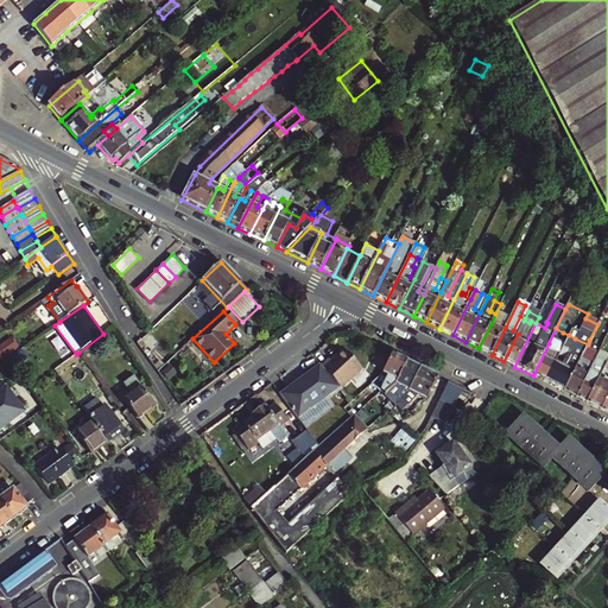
[(513,330),(518,334),(524,321),(525,318),(520,316),(513,330)]
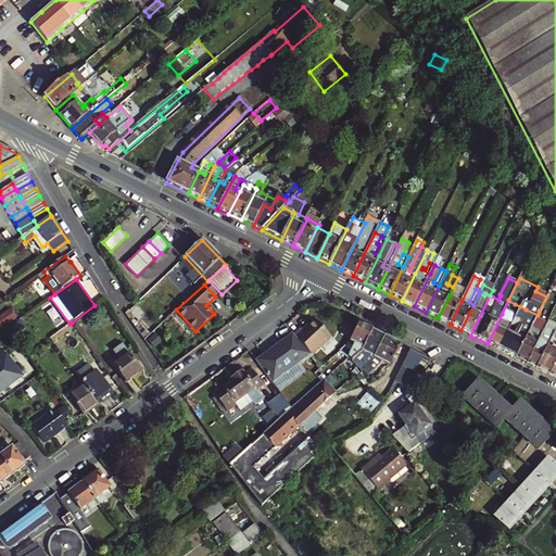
[(474,305),(460,330),(470,336),(490,295),(485,293),(484,295),(479,293),(474,305)]
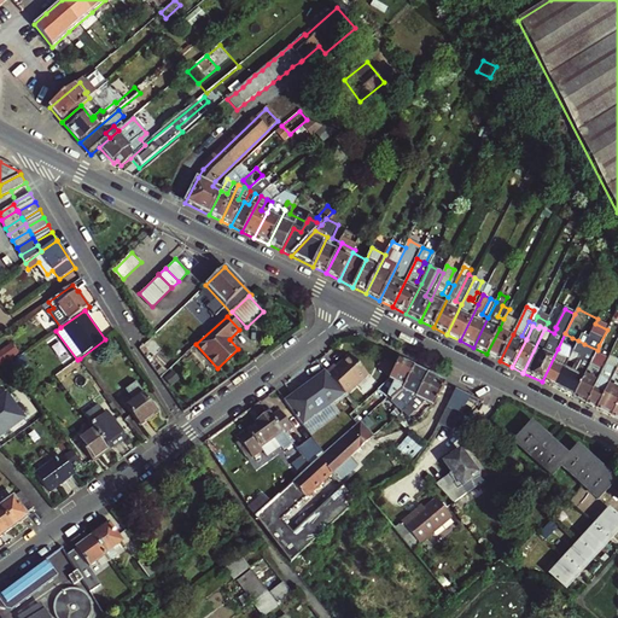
[(500,361),(513,334),(500,328),(487,354),(500,361)]
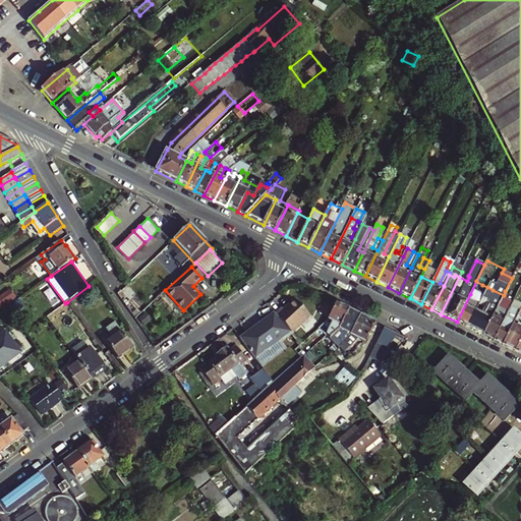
[(470,294),(476,297),(482,285),(476,281),(470,294)]
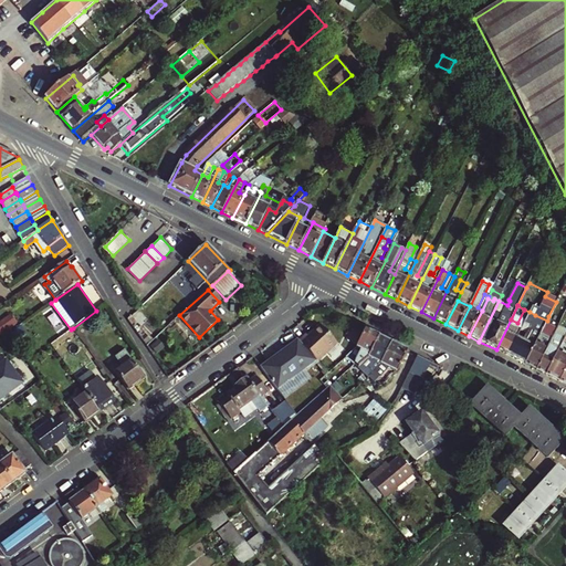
[(11,313),(0,322),(0,337),(19,321),(11,313)]
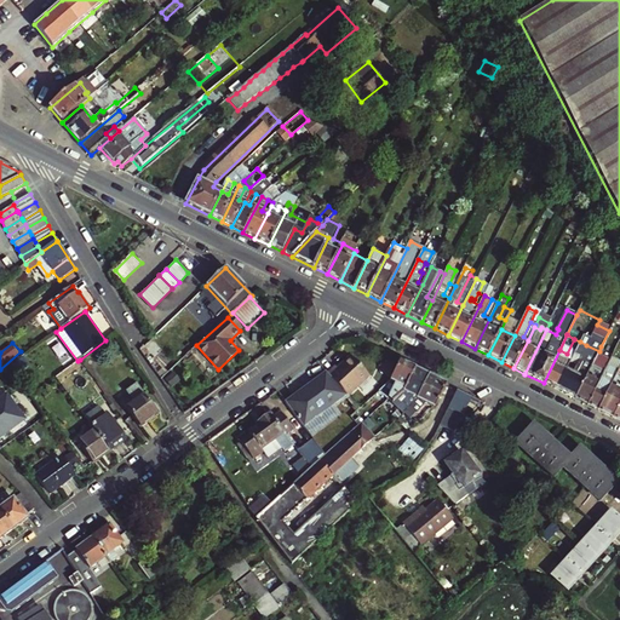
[(555,389),(575,400),(592,365),(600,351),(586,345),(575,367),(573,373),(567,371),(564,369),(555,389)]
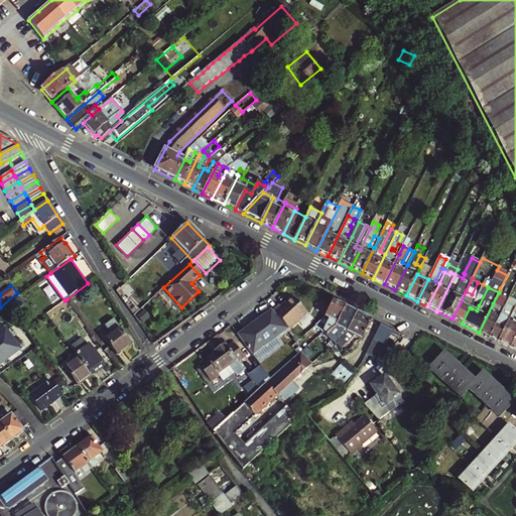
[(499,292),(493,303),(503,309),(508,300),(505,298),(506,294),(508,292),(500,288),(499,292)]
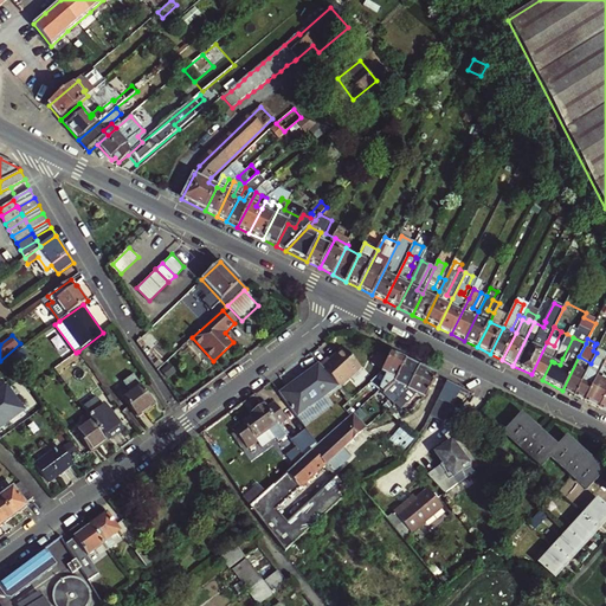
[(532,374),(542,380),(552,361),(554,362),(556,356),(560,349),(554,346),(547,342),(532,374)]
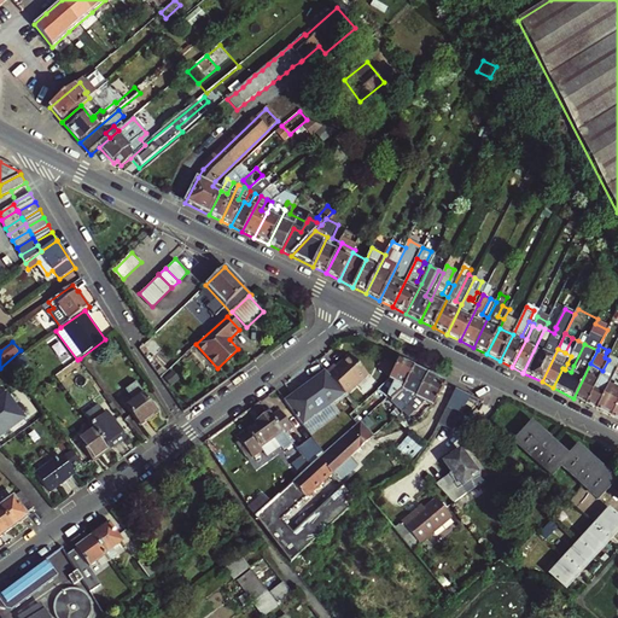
[(602,371),(586,404),(596,409),(616,369),(617,365),(617,359),(611,355),(608,360),(602,371)]
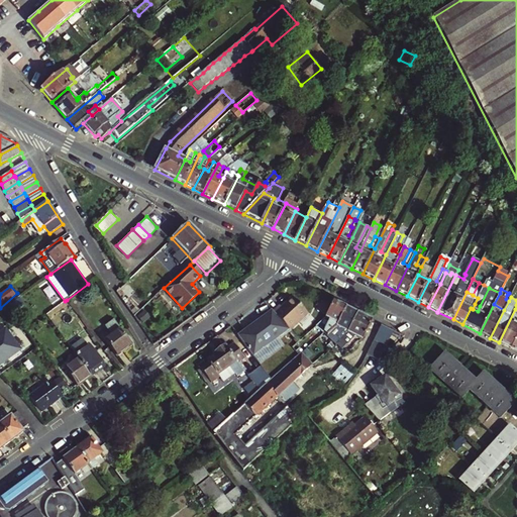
[(274,312),(290,331),(308,315),(294,298),(282,308),(281,306),(274,312)]
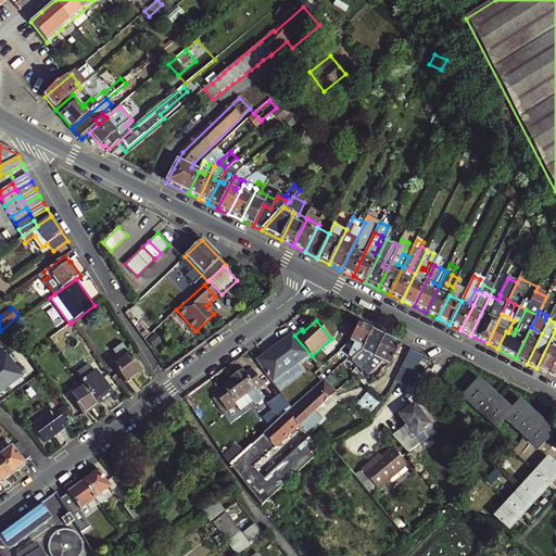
[(346,359),(351,363),(363,352),(373,332),(358,325),(349,344),(348,345),(339,353),(346,359)]
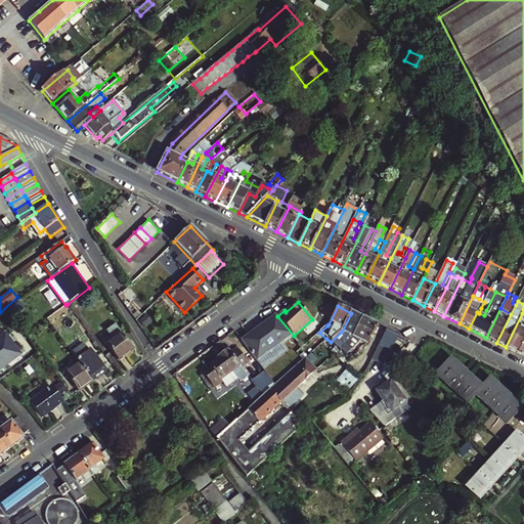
[(511,314),(500,308),(486,338),(496,343),(511,314)]
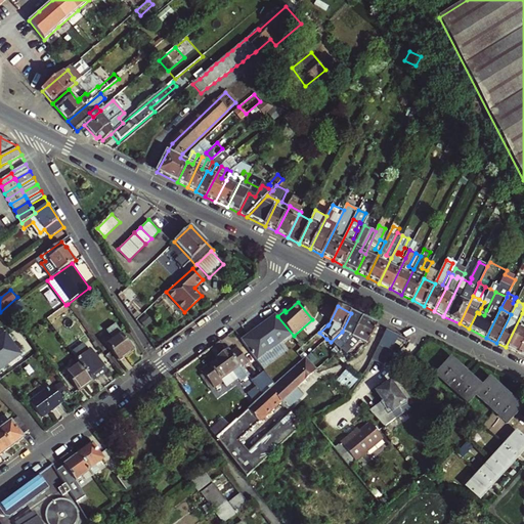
[(69,312),(55,320),(59,328),(73,318),(69,312)]
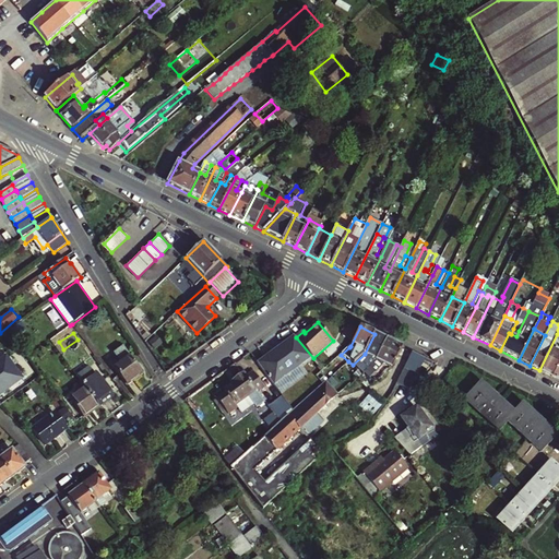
[(296,337),(293,334),(263,356),(264,356),(265,358),(258,364),(274,387),(313,358),(296,337)]
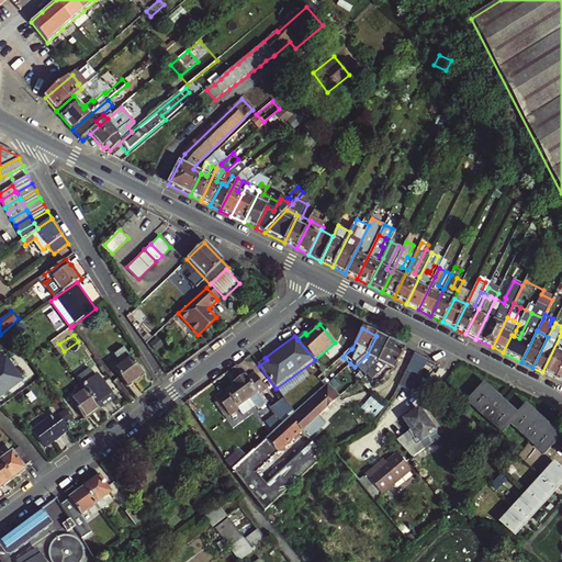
[(367,356),(355,367),(366,378),(368,375),(380,363),(391,343),(377,336),(367,356)]
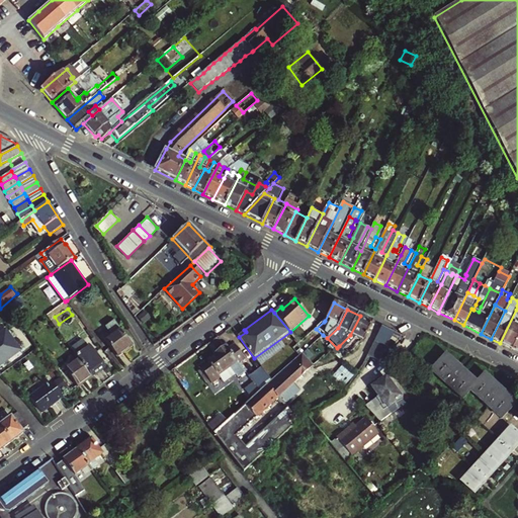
[(506,346),(512,349),(517,337),(517,310),(516,310),(500,343),(506,346)]
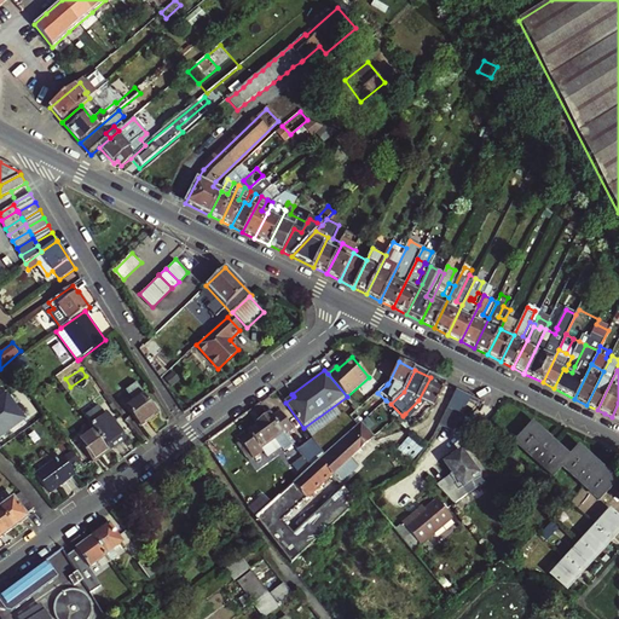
[(447,386),(431,377),(418,400),(405,414),(410,420),(417,414),(420,416),(429,405),(434,408),(435,409),(447,386)]
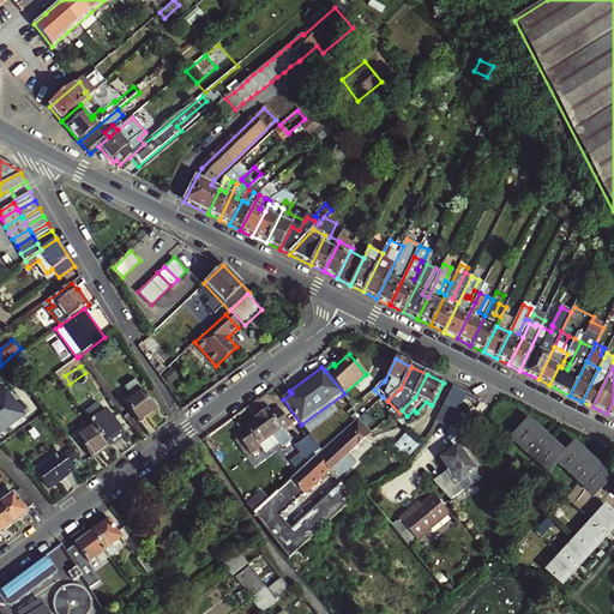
[(137,380),(127,386),(134,396),(126,402),(140,423),(158,410),(137,380)]
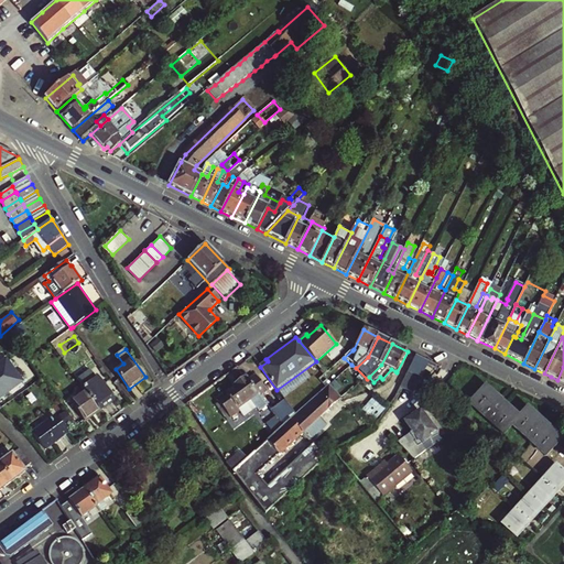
[(419,357),(402,388),(416,396),(430,368),(443,373),(445,370),(419,357)]
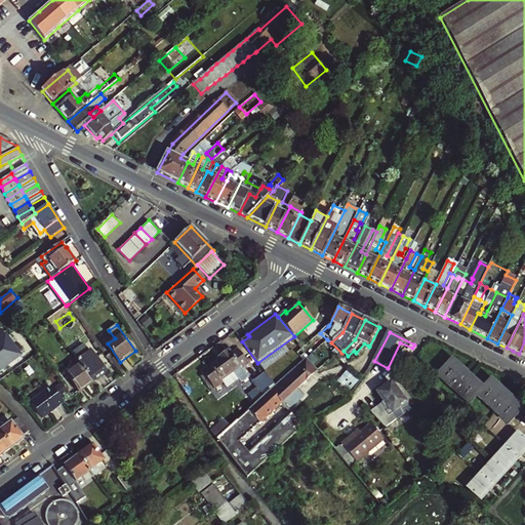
[(0,371),(24,354),(7,333),(0,338),(0,371)]
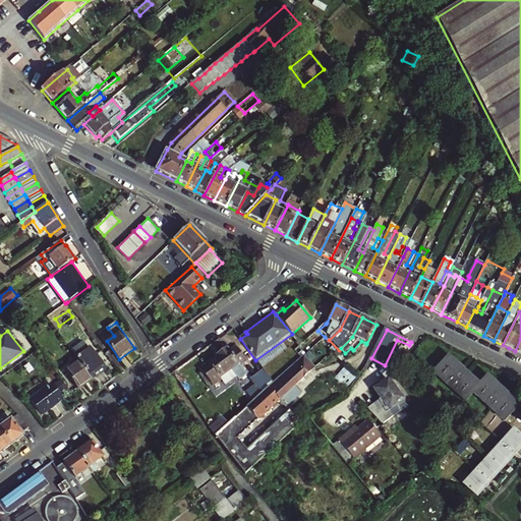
[(79,361),(93,380),(107,368),(92,348),(90,350),(84,343),(72,351),(79,361)]
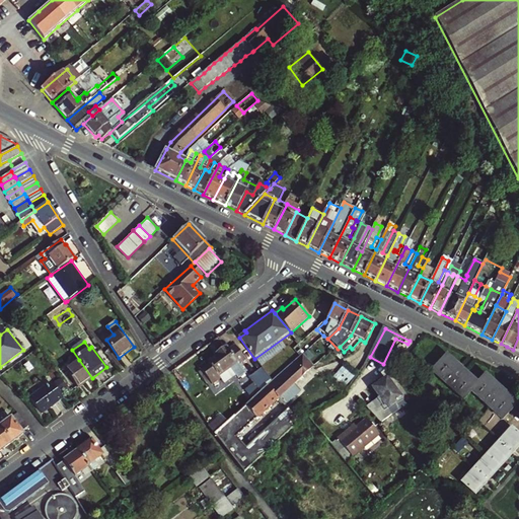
[(208,362),(199,368),(211,384),(220,378),(218,376),(229,368),(237,379),(245,373),(239,365),(245,360),(233,342),(207,361),(208,362)]
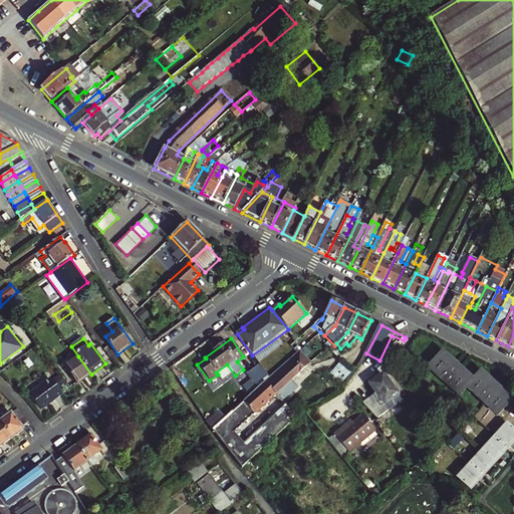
[(308,348),(303,353),(307,356),(312,351),(308,348)]
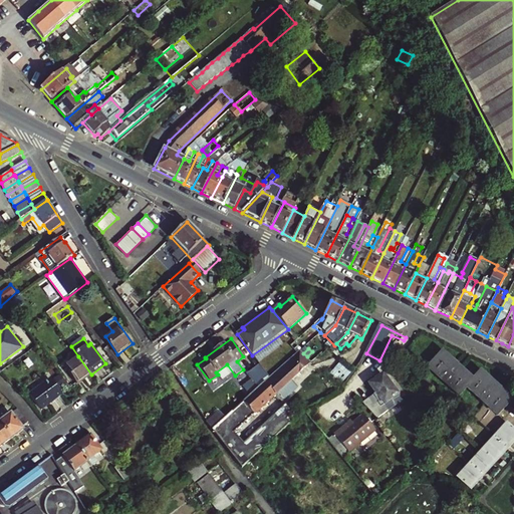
[(237,432),(312,361),(307,356),(303,353),(300,350),(296,353),(269,378),(212,431),(240,468),(293,421),(296,418),(297,417),(302,414),(304,413),(305,412),(293,399),(244,443),(237,432)]
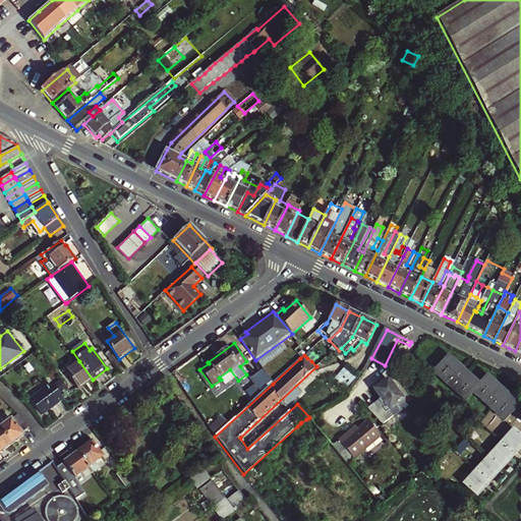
[(478,387),(451,362),(447,358),(446,359),(433,372),(464,401),(472,393),(489,409),(504,422),(517,407),(489,382),(485,378),(484,380),(478,387)]
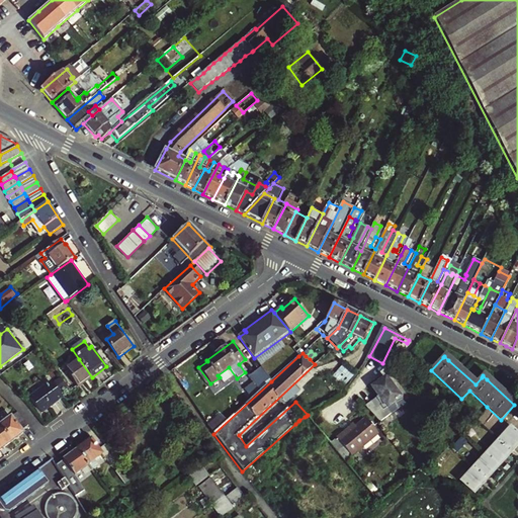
[(92,377),(79,359),(65,370),(78,387),(92,377)]
